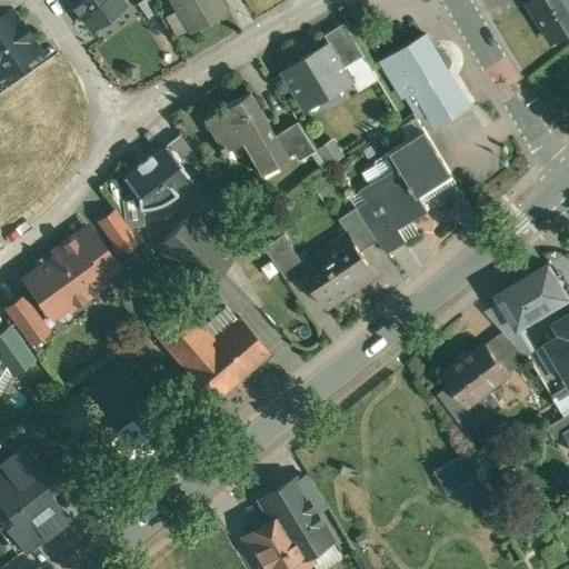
[(71,0),(78,9),(79,8),(92,26),(123,3),(121,0),(71,0)]
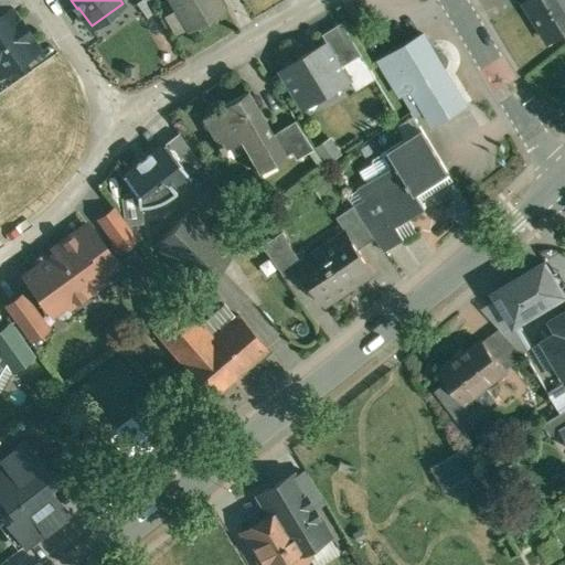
[(148,0),(142,0),(138,3),(144,11),(152,6),(148,0)]
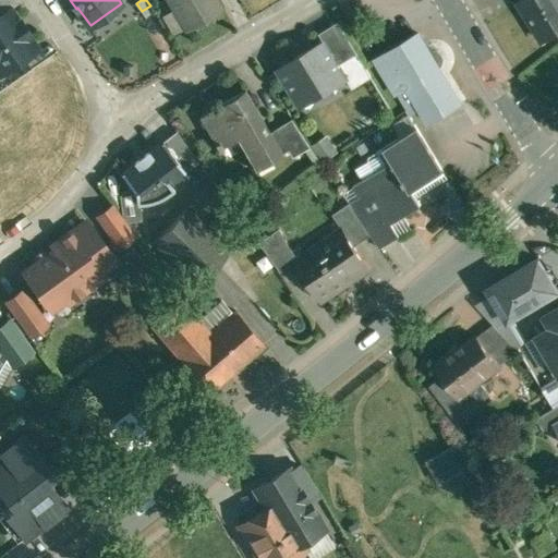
[(170,0),(186,26),(183,28),(183,29),(223,7),(222,4),(219,7),(215,0),(170,0)]
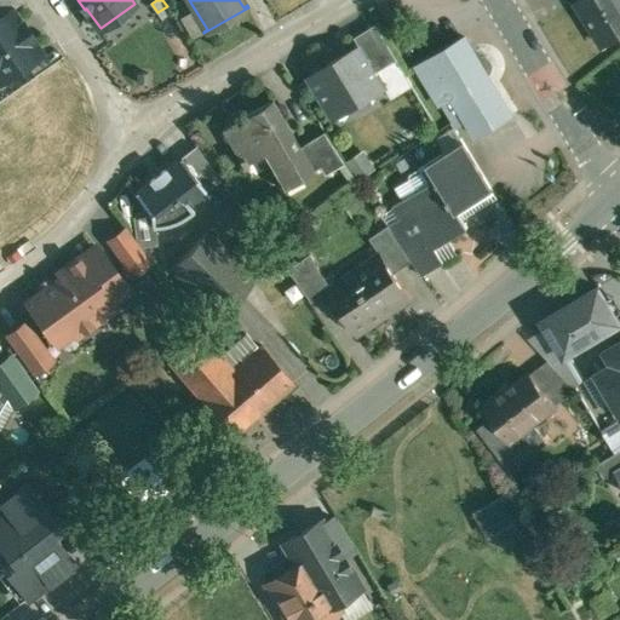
[(619,0),(580,0),(578,3),(603,44),(619,33),(619,0)]
